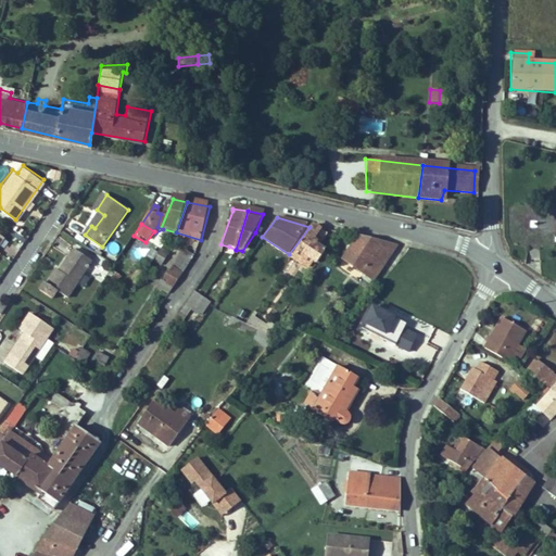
[(304,256),(314,242),(324,228),(316,226),(298,252),(304,256)]
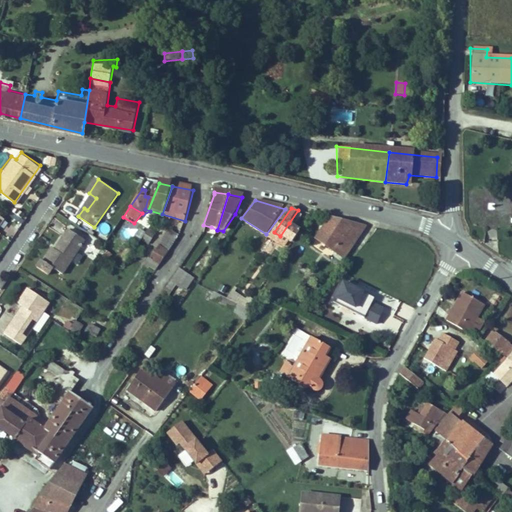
[(355,226),(327,218),(313,239),(343,259),(356,239),(349,234),(355,226)]
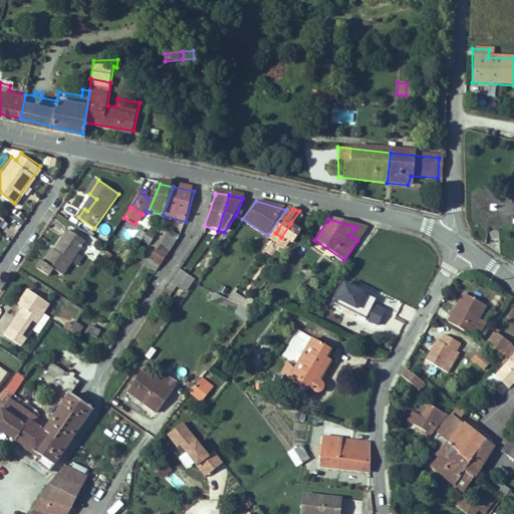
[(293,245),(302,231),(290,224),(281,237),(293,245)]
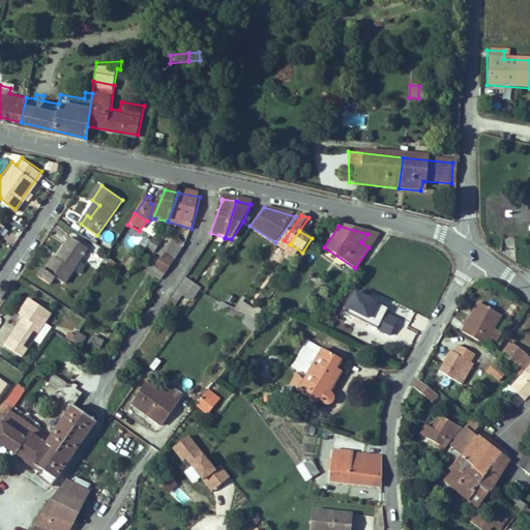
[(216,243),(218,235),(210,233),(208,241),(216,243)]
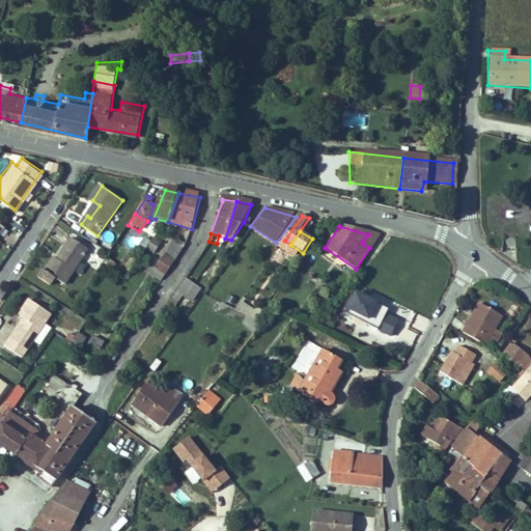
[(162,240),(155,235),(146,247),(147,247),(154,252),(162,240)]
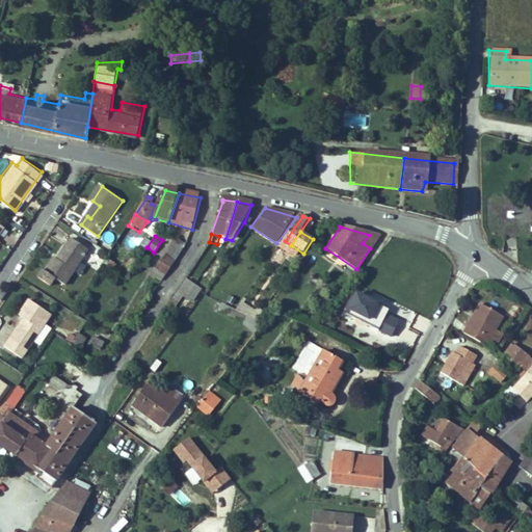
[(52,255),(35,280),(48,288),(53,280),(63,287),(89,248),(72,237),(67,244),(70,246),(60,260),(52,255)]
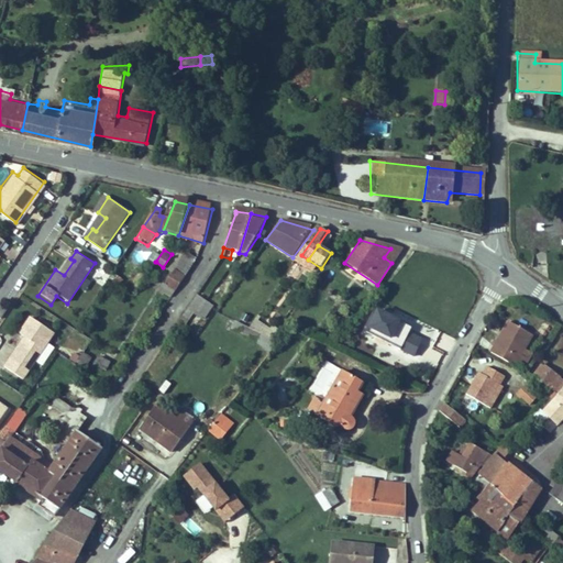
[(184,254),(178,264),(188,271),(195,261),(184,254)]
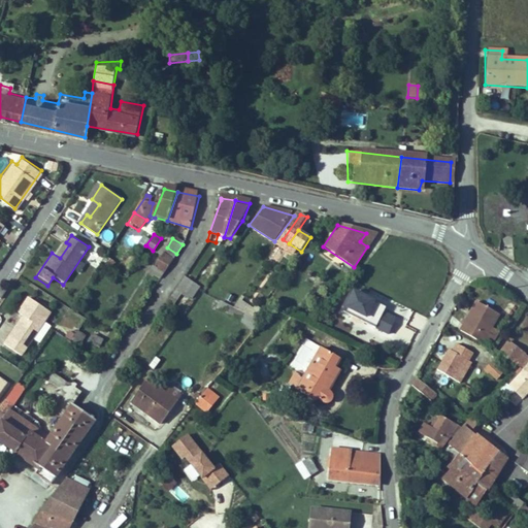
[(170,262),(171,261),(162,254),(153,267),(162,273),(170,262)]
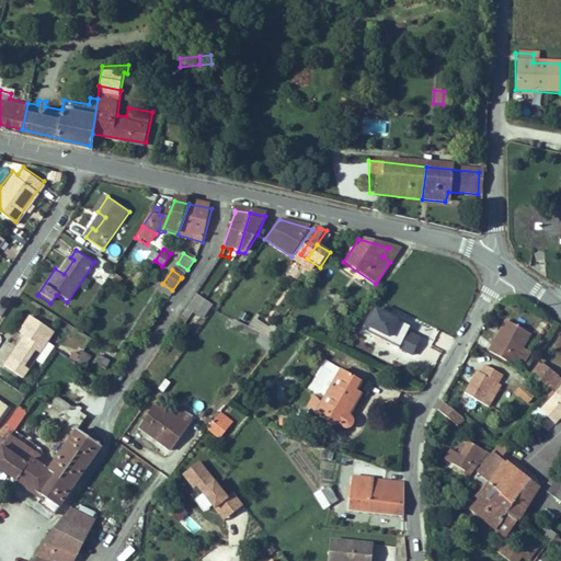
[(205,298),(196,290),(176,319),(181,322),(190,310),(194,312),(205,298)]
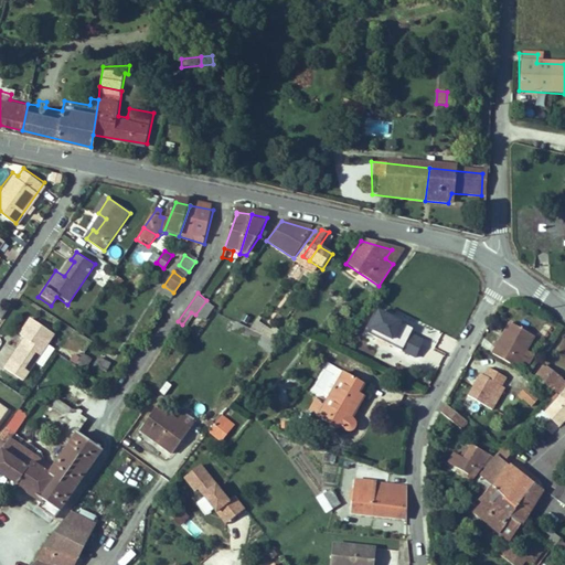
[(206,300),(195,315),(202,318),(210,306),(206,300)]
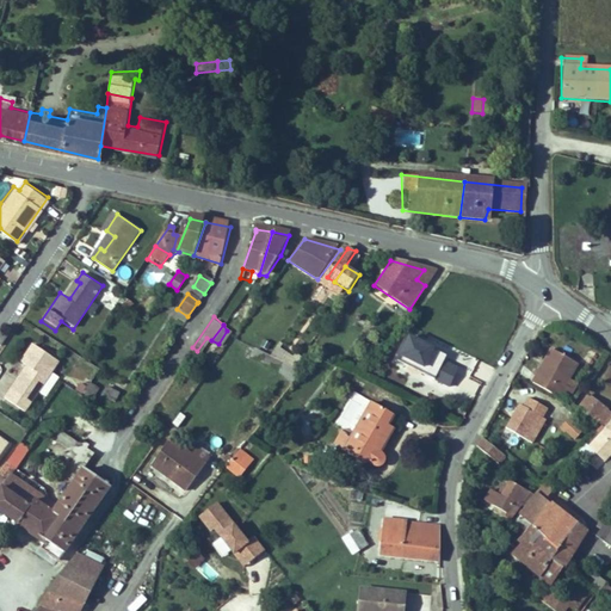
[(433,376),(446,383),(457,363),(443,357),(445,352),(432,345),(433,344),(408,331),(396,353),(421,366),(421,368),(434,374),(433,376)]
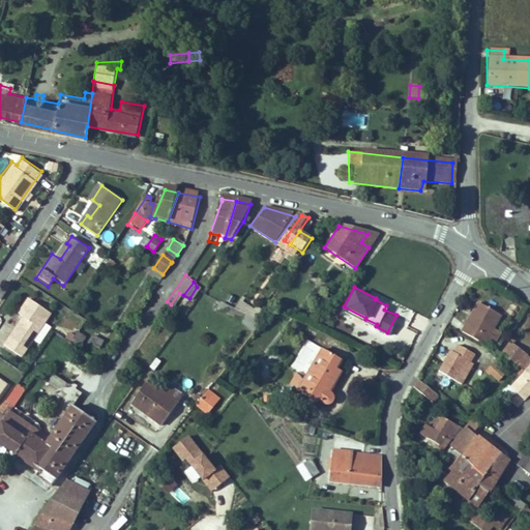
[(4,342),(20,351),(51,306),(28,291),(17,307),(27,315),(18,328),(16,326),(4,342)]
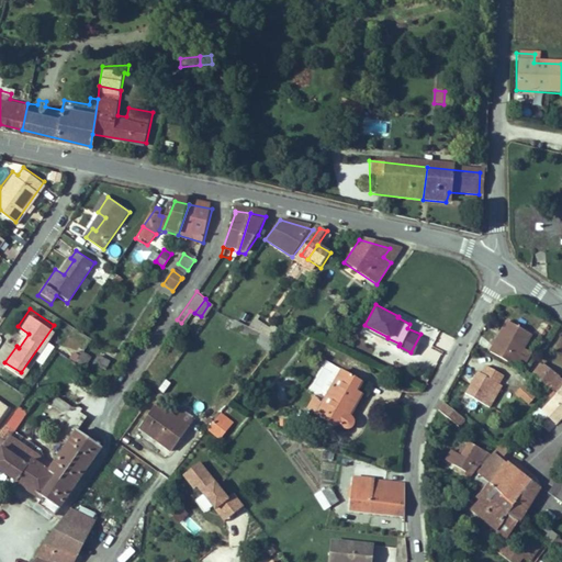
[(535,328),(513,314),(492,345),(516,359),(535,328)]
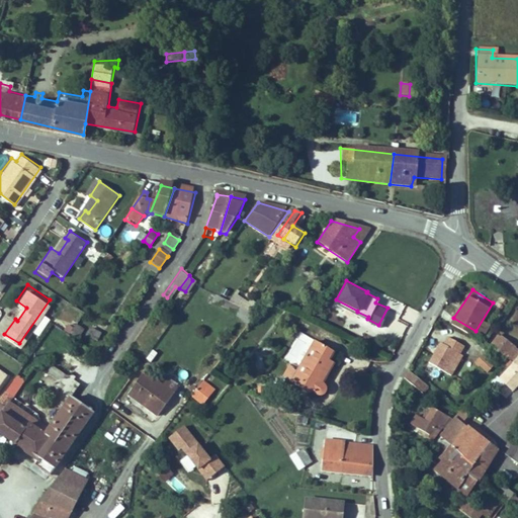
[(252,303),(253,300),(240,292),(236,298),(249,306),(252,303)]
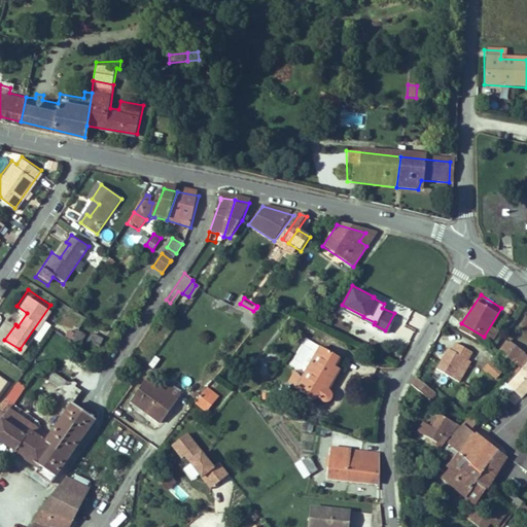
[(403,325),(399,336),(410,340),(414,330),(403,325)]
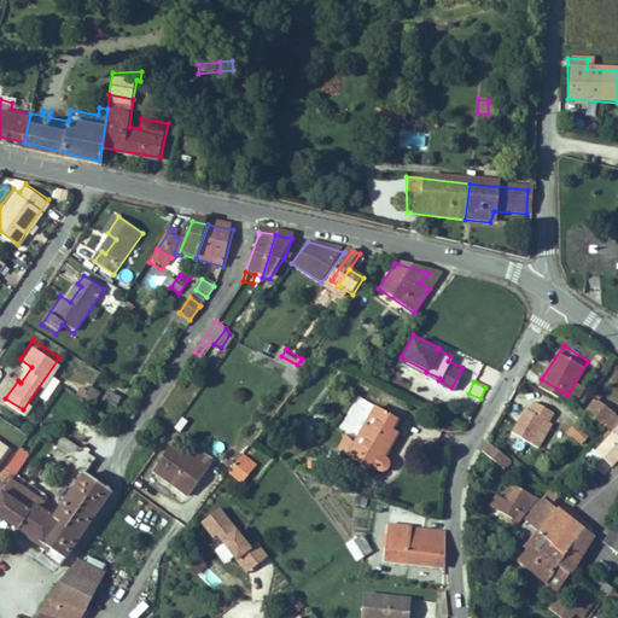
[(106,390),(101,401),(115,407),(120,396),(106,390)]
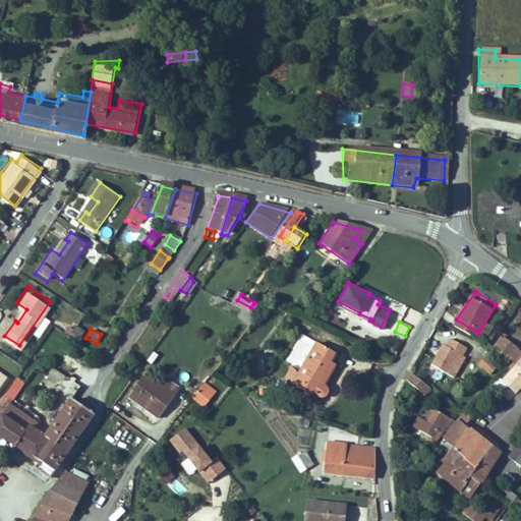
[(511,352),(519,342),(505,329),(496,339),(511,352)]
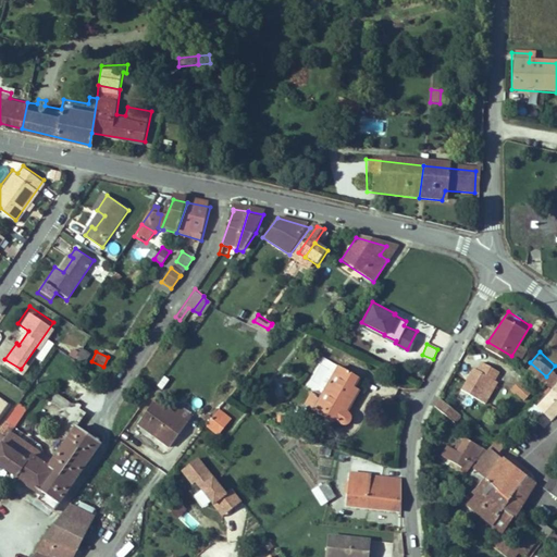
[(499,369),(483,357),(478,366),(473,362),(459,384),(475,395),(489,375),(493,378),(499,369)]
